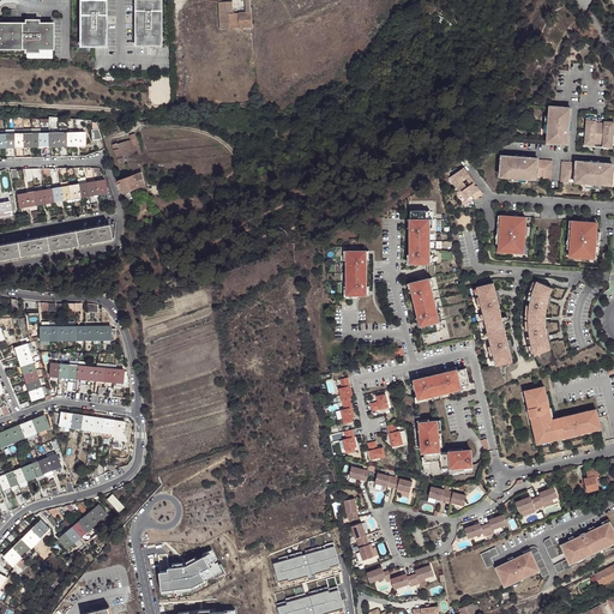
[(160,0),(136,0),(136,44),(161,44),(160,0)]
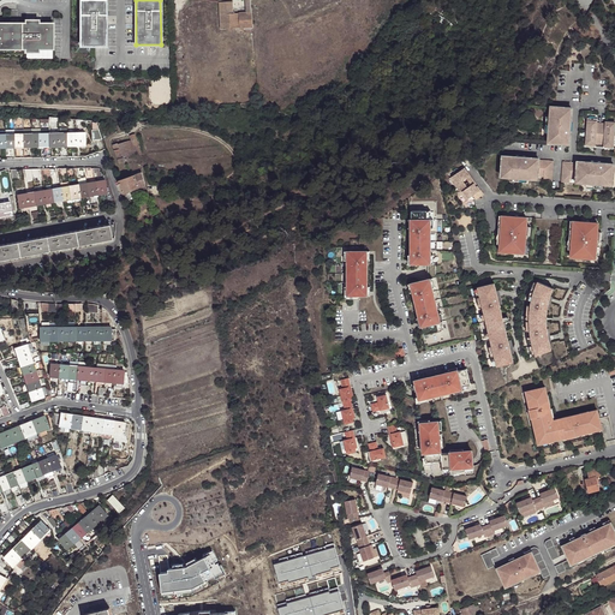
[(245,28),(254,28),(252,10),(251,1),(250,0),(246,0),(248,12),(240,13),(242,28),(245,28)]
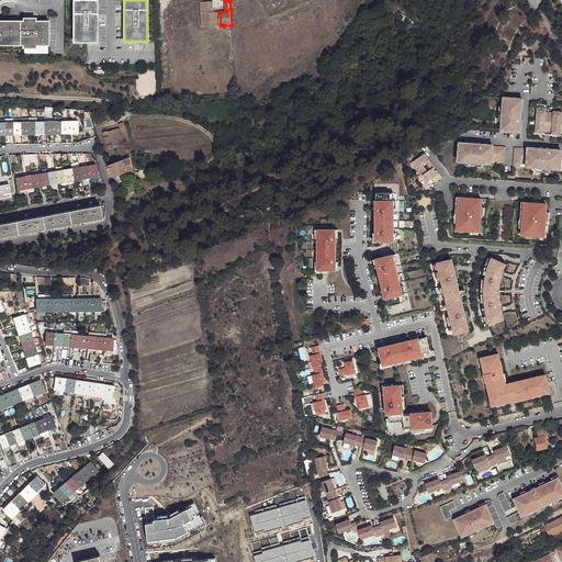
[(74,1),(75,42),(97,42),(97,1),(74,1)]
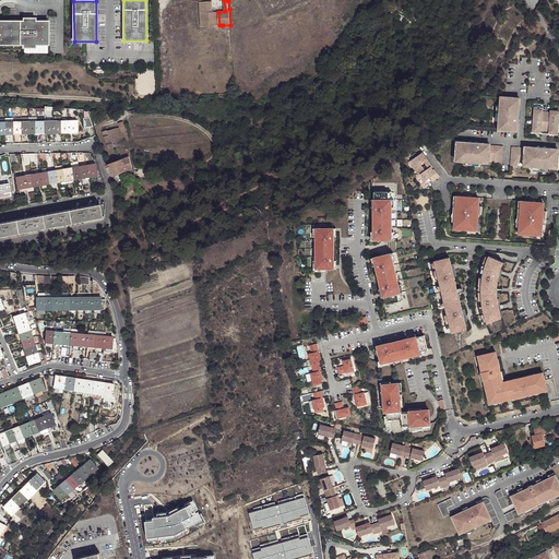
[(219,25),(218,12),(213,12),(212,1),(200,2),(202,26),(219,25)]
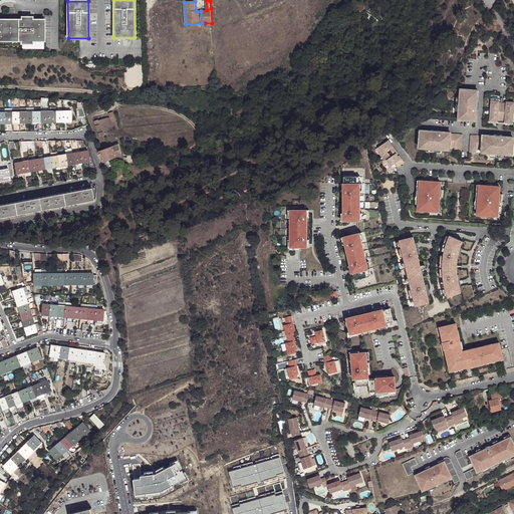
[(22,20),(0,19),(0,40),(22,40),(22,43),(32,43),(32,40),(44,40),(44,20),(32,20),(32,17),(22,17),(22,20)]
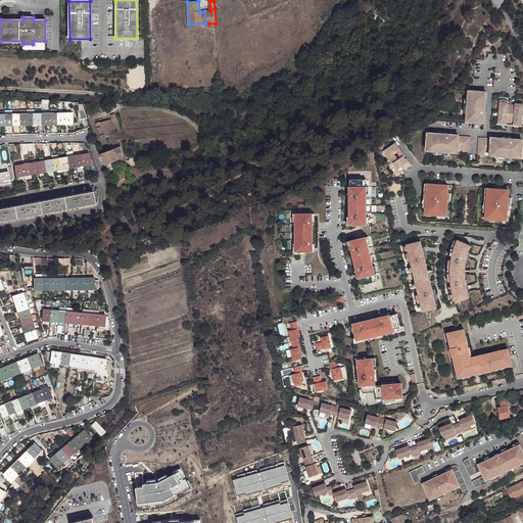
[(486,92),(471,91),(471,97),(468,97),(468,98),(467,112),(466,112),(469,113),(469,122),(484,123),(486,92)]
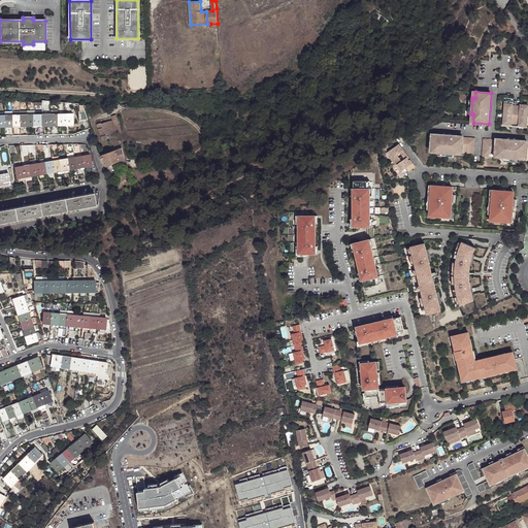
[(514,102),(504,101),(502,126),(512,126),(512,123),(518,124),(518,127),(527,128),(527,110),(527,104),(520,104),(520,106),(514,105),(514,102)]
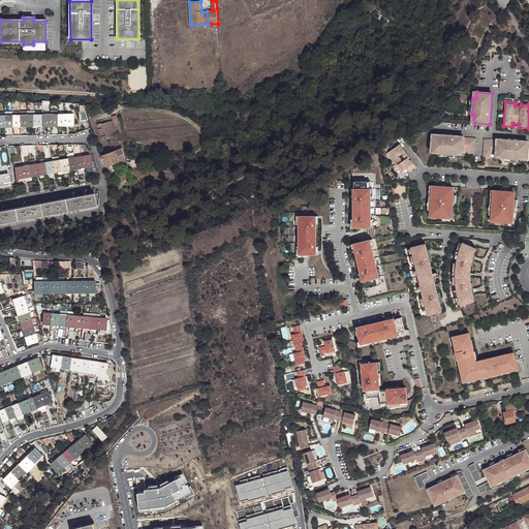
[(87,120),(84,112),(79,113),(80,121),(87,120)]
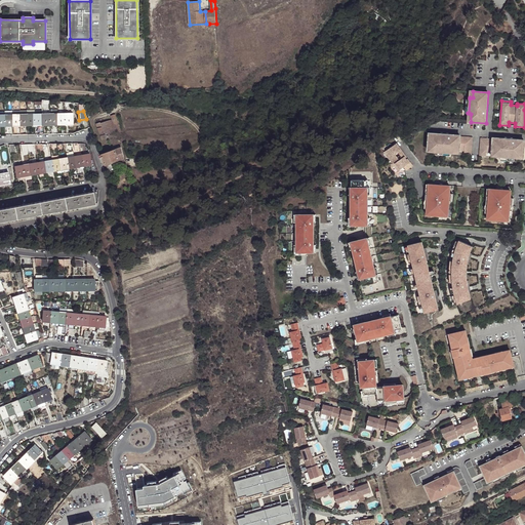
[(2,115),(0,115),(0,125),(73,124),(72,114),(49,114),(42,114),(34,114),(27,115),(19,115),(12,115),(2,115)]
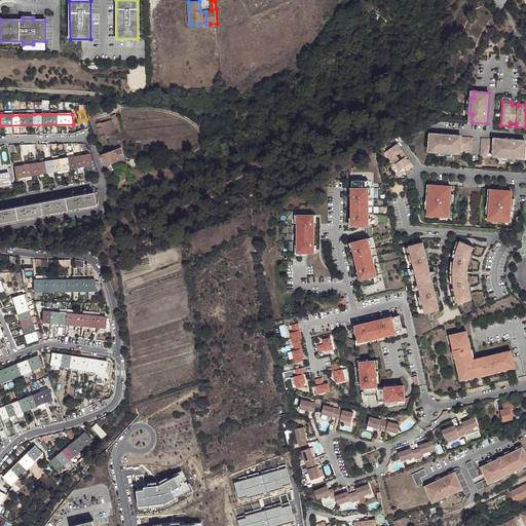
[(111,115),(112,119),(115,129),(120,132),(114,114),(111,115)]
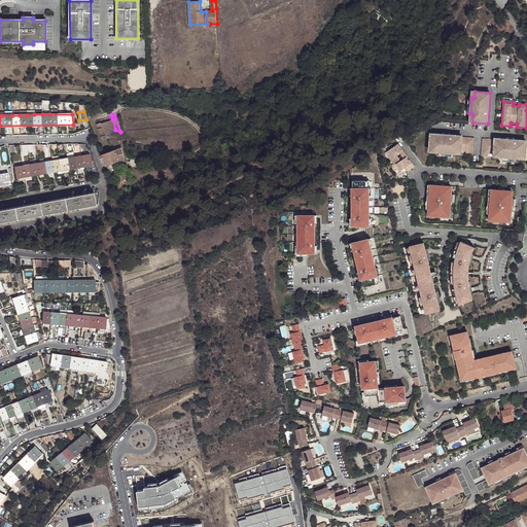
[(112,119),(101,124),(105,135),(107,134),(111,133),(115,130),(112,119)]
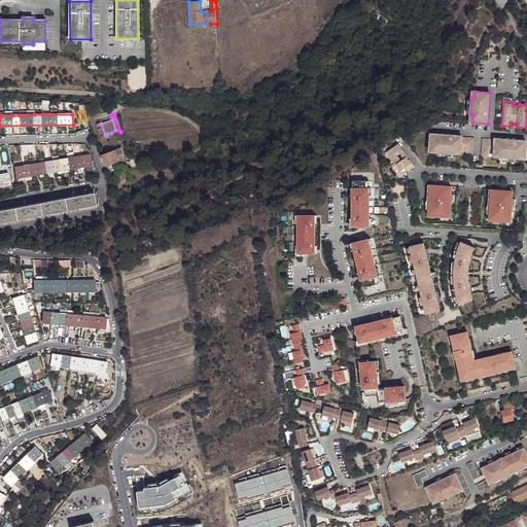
[(105,135),(101,124),(101,123),(97,124),(102,140),(106,139),(106,137),(108,137),(107,134),(105,135)]
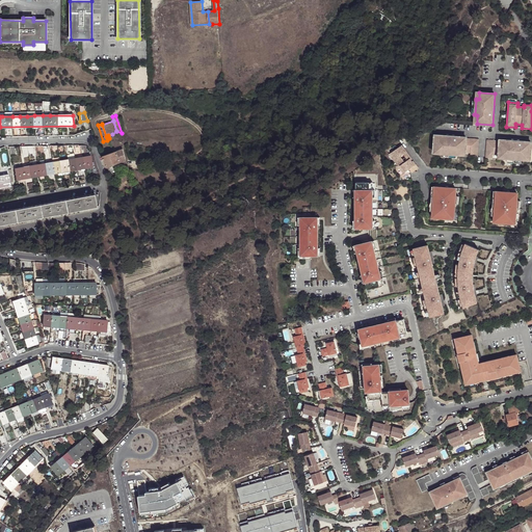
[(435,134),(433,150),(442,150),(442,153),(456,154),(457,154),(457,152),(464,153),(464,152),(471,153),(471,156),(478,156),(479,138),(467,137),(467,136),(435,134)]
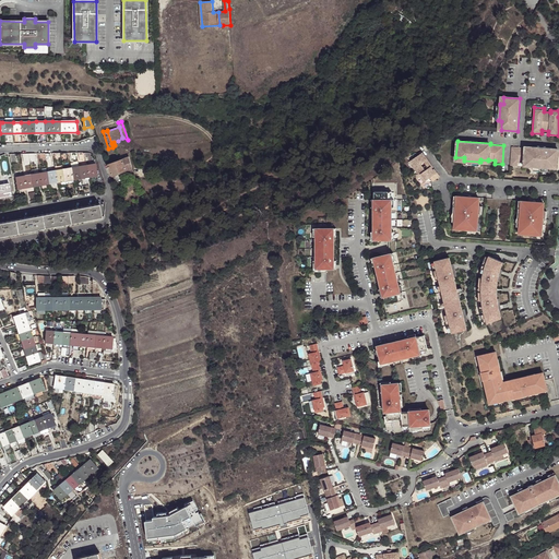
[(525,147),(524,163),(532,164),(531,167),(532,167),(547,168),(548,168),(548,165),(557,166),(558,156),(558,151),(558,150),(525,147)]
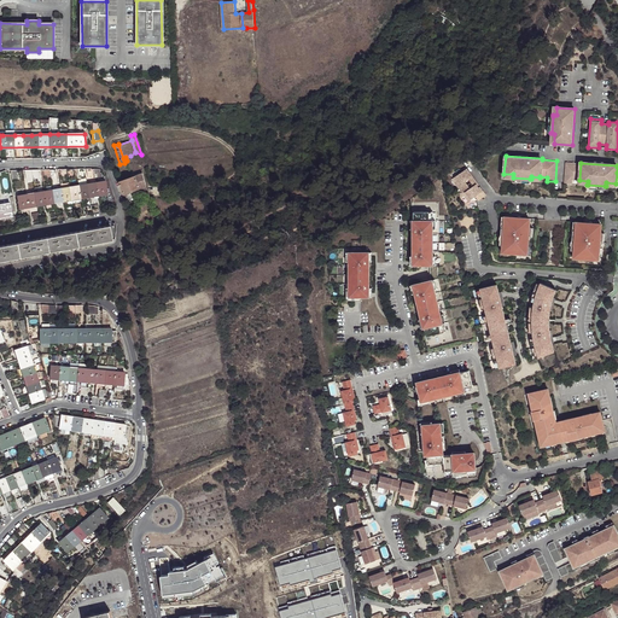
[(75,179),(74,169),(60,169),(62,176),(68,176),(68,179),(75,179)]
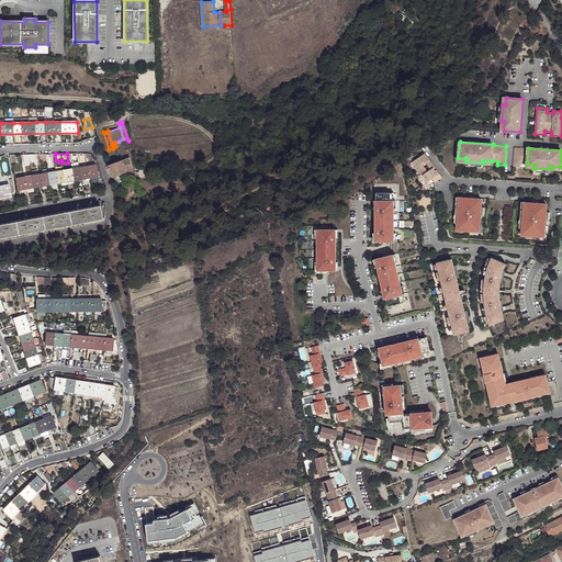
[(425,154),(413,164),(418,170),(416,171),(419,175),(422,178),(423,177),(428,183),(433,180),(436,183),(442,179),(437,171),(436,171),(434,169),(428,173),(424,167),(429,163),(427,159),(428,158),(425,154)]
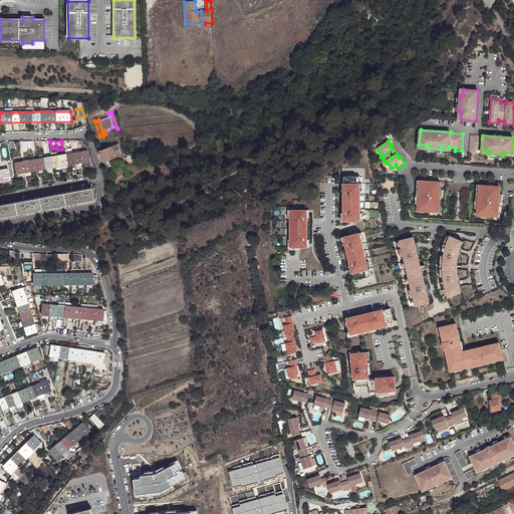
[(121,157),(118,144),(99,151),(103,162),(116,157),(117,159),(121,157)]
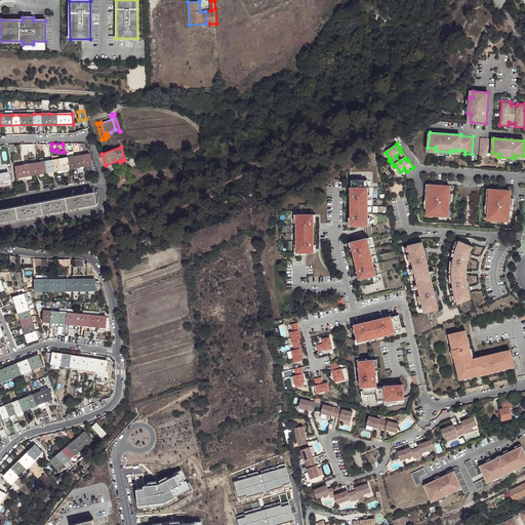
[(402,151),(400,148),(399,149),(401,152),(396,156),(400,162),(405,158),(407,160),(408,160),(406,157),(404,154),(402,151)]
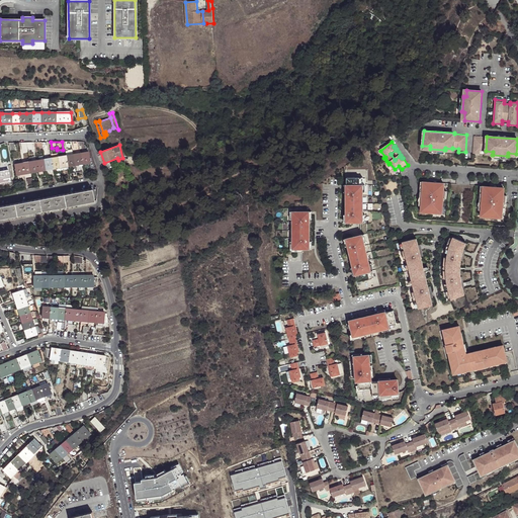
[(16,175),(38,171),(44,170),(89,162),(89,160),(87,152),(58,157),(51,158),(50,159),(45,159),(42,160),(37,161),(14,165),(16,175)]
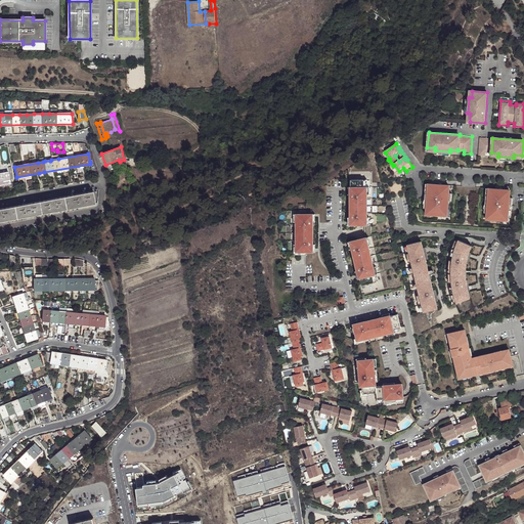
[(0,185),(9,183),(7,173),(0,174),(0,185)]
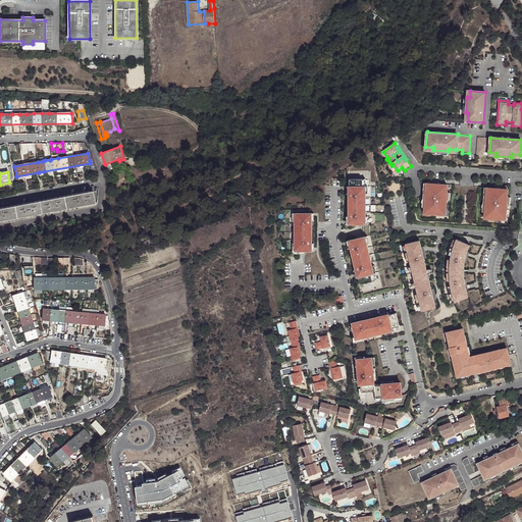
[(366,179),(350,179),(350,187),(349,187),(349,195),(349,198),(350,198),(350,213),(349,213),(349,217),(349,224),(366,224),(366,216),(366,213),(363,213),(363,198),(366,198),(366,194),(366,187),(366,179)]
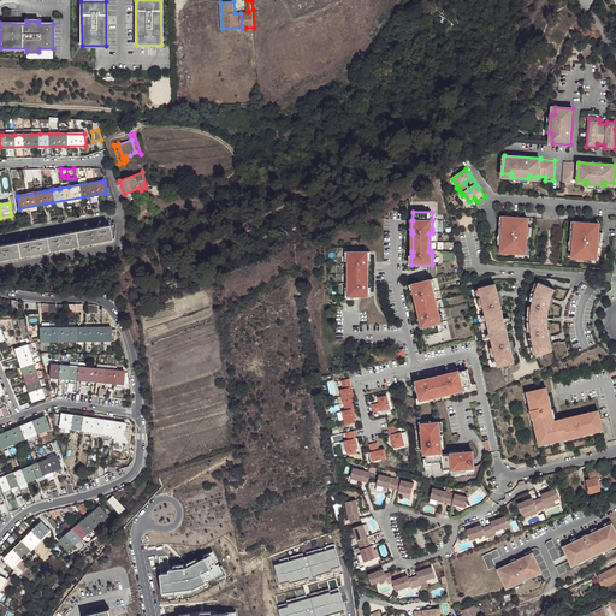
[(527,219),(505,217),(505,226),(503,226),(503,230),(502,235),(503,235),(502,241),(504,241),(503,253),(525,255),(526,237),(527,237),(527,227),(527,219)]
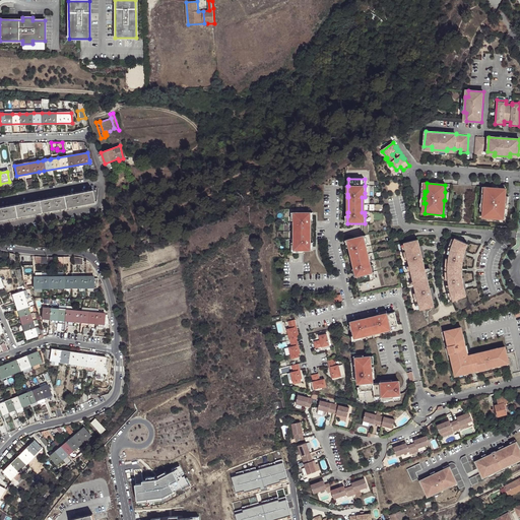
[(507,205),(507,204),(504,204),(505,197),(505,189),(486,188),(486,196),(484,195),(483,207),(485,208),(484,218),(503,219),(504,208),(505,208),(506,208),(506,207),(506,206),(507,206),(507,205)]
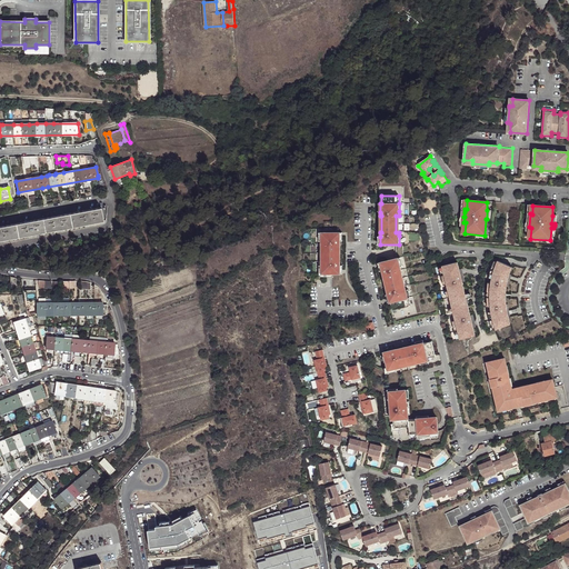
[(0,226),(0,240),(102,221),(100,208),(0,226)]
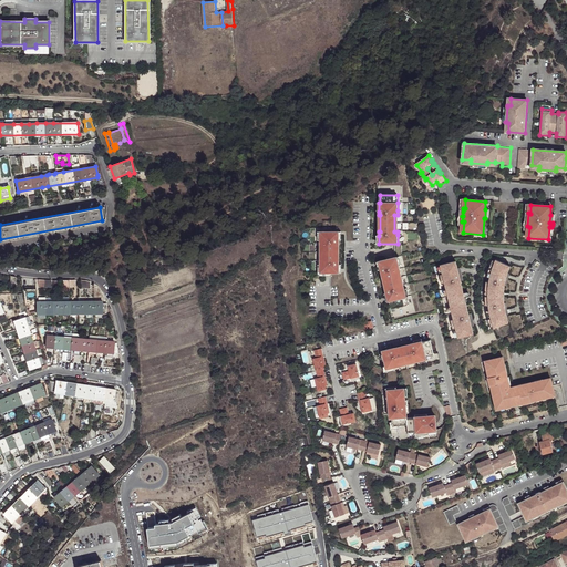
[(338,230),(319,229),(319,238),(318,241),(321,243),(320,258),(318,258),(318,263),(317,270),(321,270),(336,271),(336,263),(337,259),(334,259),(336,243),(337,243),(337,238),(338,230)]
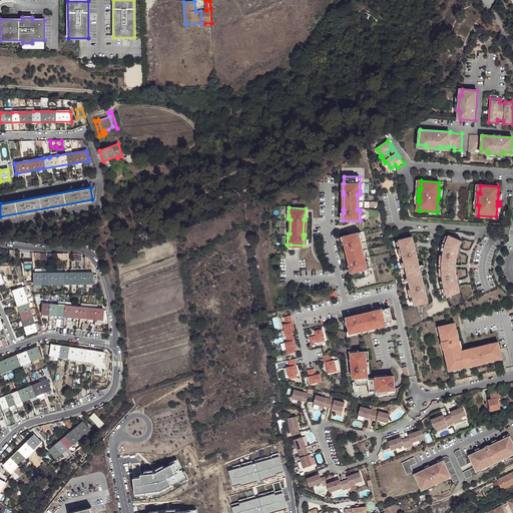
[(359,232),(343,236),(345,243),(346,247),(347,247),(350,262),(349,262),(350,266),(352,273),(354,280),(370,276),(368,269),(366,262),(365,258),(363,259),(359,244),(362,243),(361,240),(359,232)]
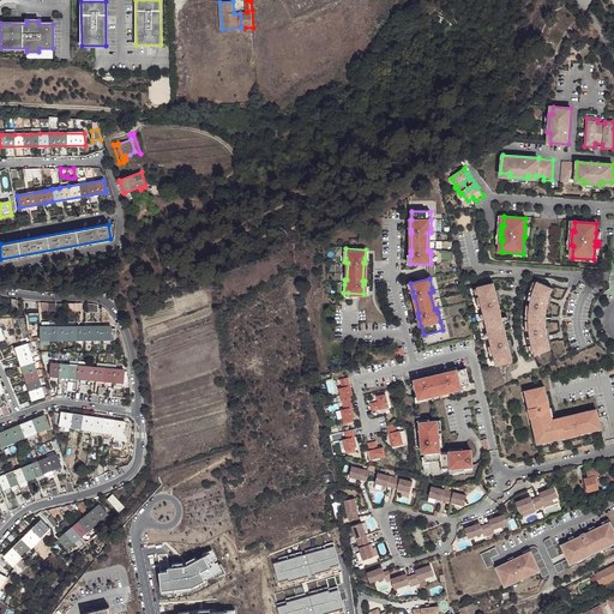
[(513,313),(510,314),(506,301),(501,289),(499,281),(483,286),(494,320),(497,319),(500,329),(497,329),(509,363),(524,357),(522,349),(518,337),(513,324),(512,324),(511,319),(513,318),(515,318),(516,318),(516,317),(517,317),(517,315),(517,314),(516,314),(516,313),(515,313),(513,313)]
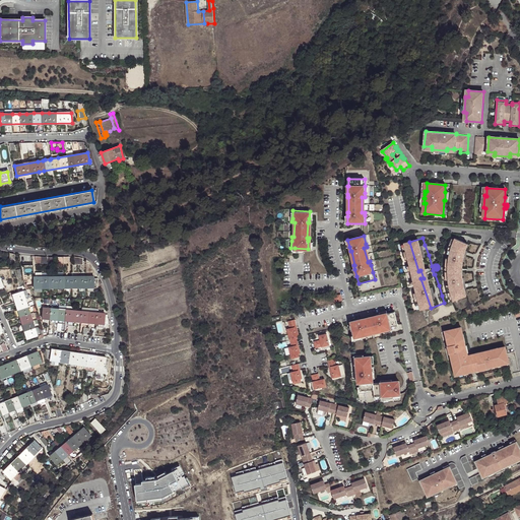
[(448,268),(463,268),(463,266),(463,261),(464,257),(465,252),(466,251),(467,248),(468,244),(455,239),(453,242),(452,248),(450,253),(449,259),(448,265),(448,268)]
